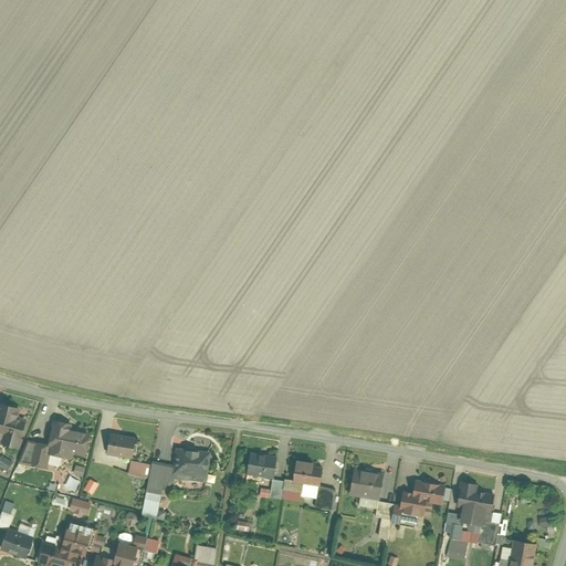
[(0,435),(1,436),(0,439),(0,448),(18,454),(28,422),(20,420),(22,412),(0,405),(0,435)]
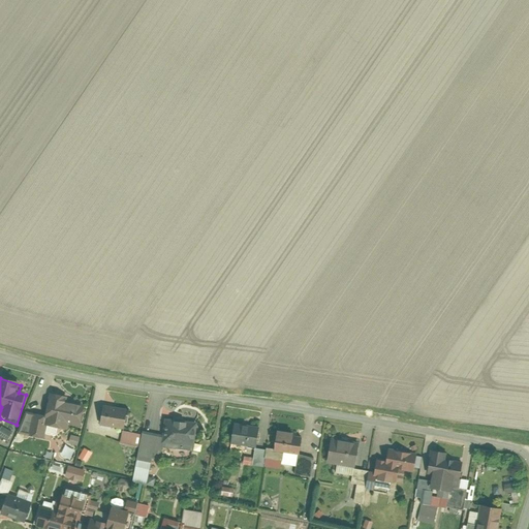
[(80,426),(85,401),(47,394),(42,413),(40,423),(45,424),(57,427),(66,429),(67,424),(80,426)]
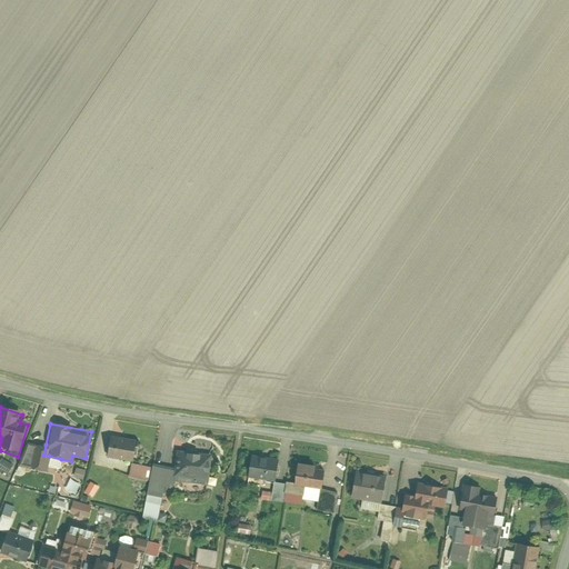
[(137,442),(111,438),(107,460),(130,463),(132,465),(137,442)]
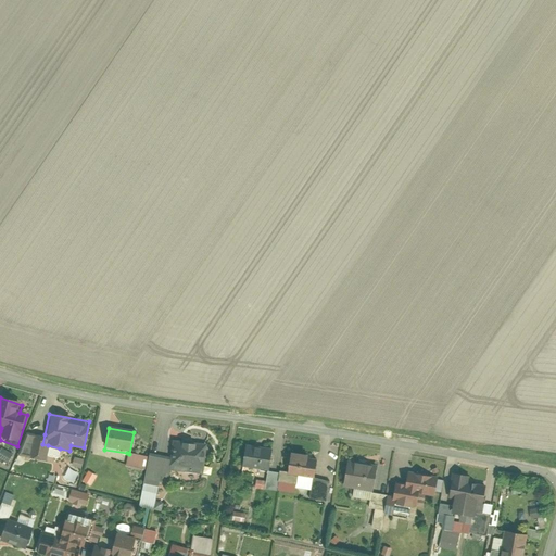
[(45,459),(46,455),(48,445),(42,444),(45,434),(25,429),(19,453),(45,459)]
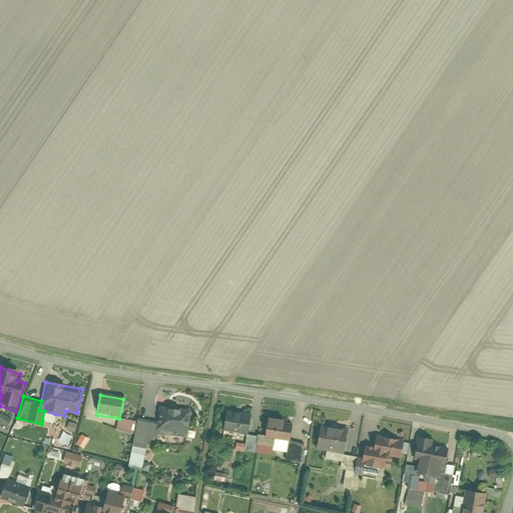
[(157,426),(156,434),(185,440),(190,414),(161,408),(157,426)]
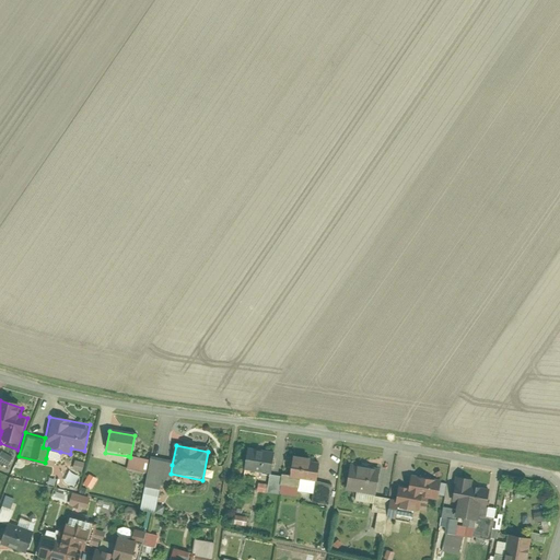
[(46,458),(58,461),(60,452),(48,448),(46,458)]
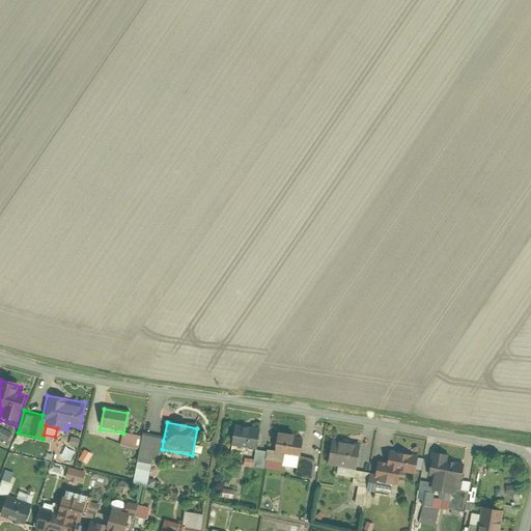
[(261,431),(235,426),(231,447),(255,451),(257,451),(261,431)]
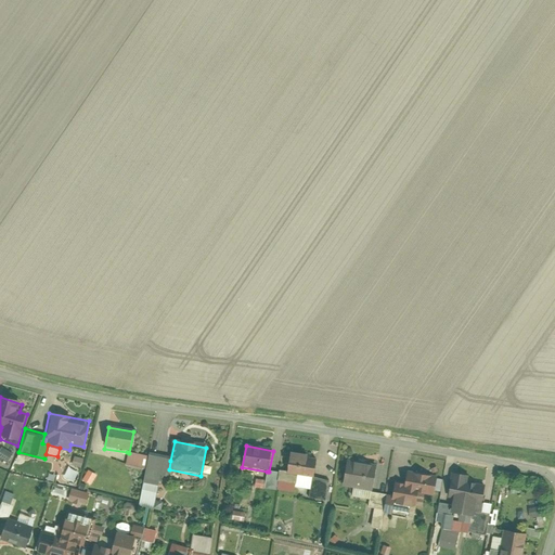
[(129,453),(127,452),(124,466),(146,470),(149,456),(129,453)]
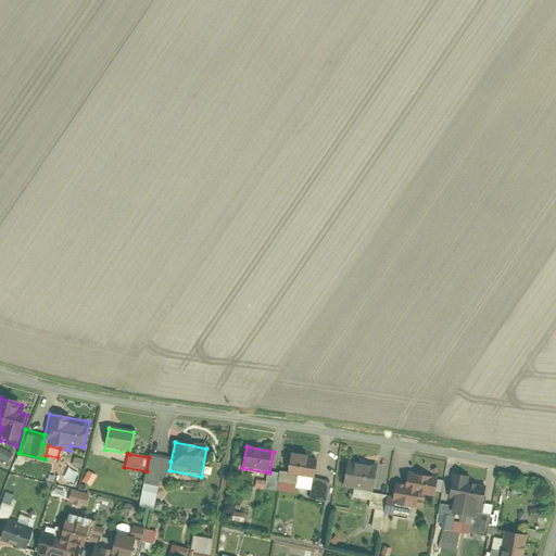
[(288,474),(287,477),(314,482),(314,479),(318,459),(291,454),(288,474)]
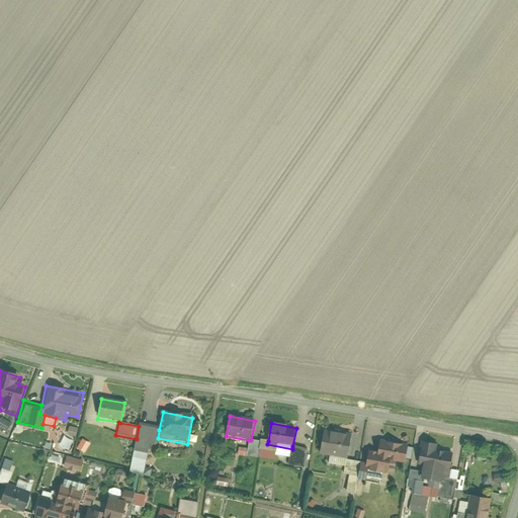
[(72,425),(70,434),(78,436),(80,428),(72,425)]
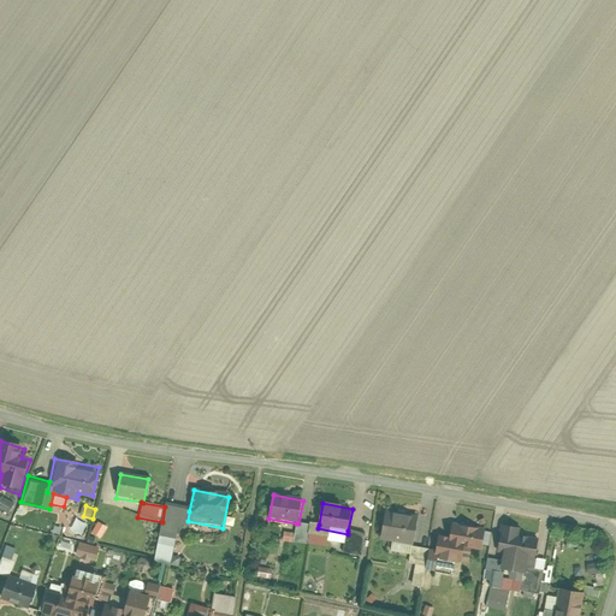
[(189,511),(165,507),(163,522),(154,563),(170,567),(177,528),(185,529),(188,521),(189,511)]
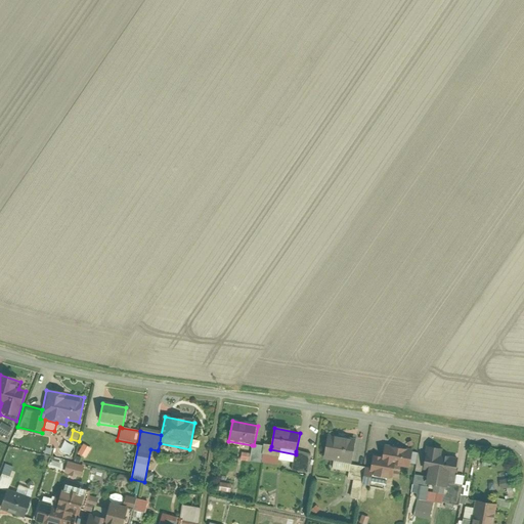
[(357,441),(329,436),(323,461),(350,466),(352,466),(357,441)]
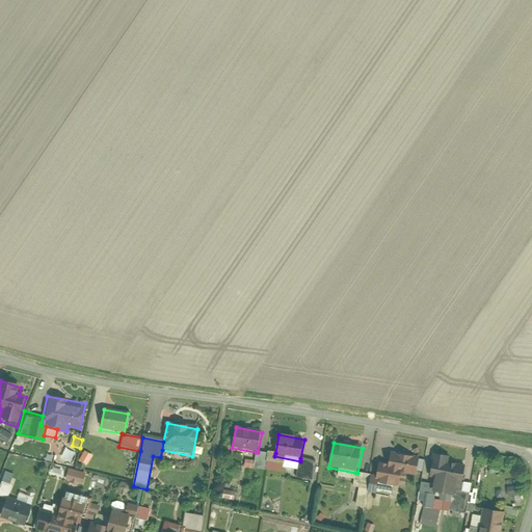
[(81,459),(89,464),(96,454),(87,450),(81,459)]
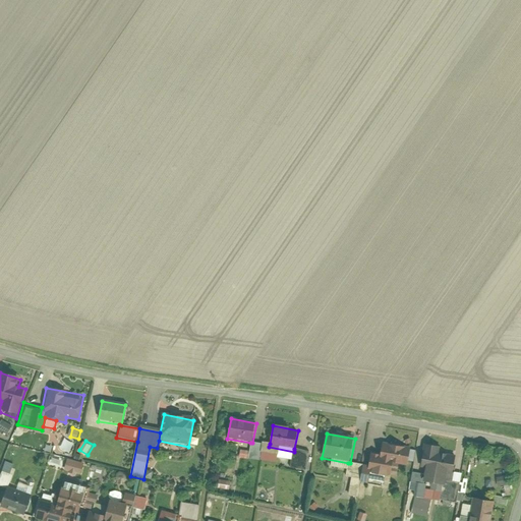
[(252,443),(250,443),(247,459),(258,461),(261,453),(262,445),(252,443)]
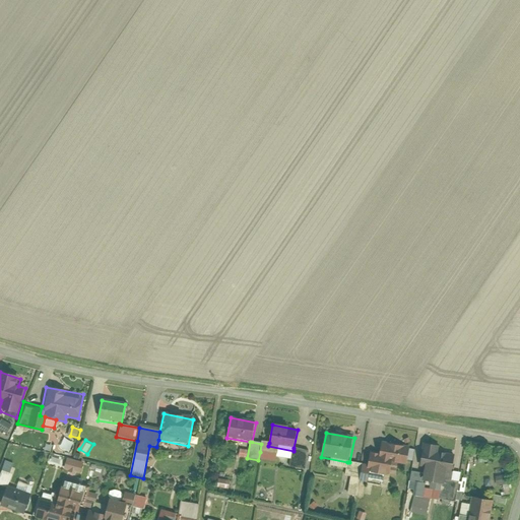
[(262,442),(261,444),(260,452),(267,453),(268,446),(269,443),(262,442)]
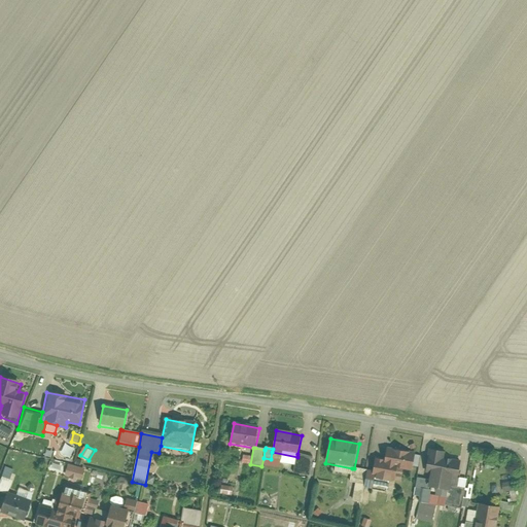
[(384,466),(375,464),(371,481),(388,485),(389,480),(400,483),(402,470),(414,473),(418,454),(388,448),(384,466)]
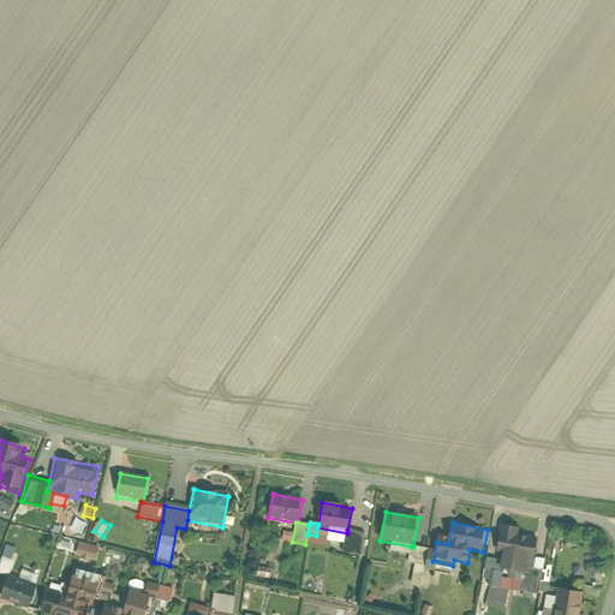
[(520,531),(500,526),(495,554),(502,555),(499,571),(502,572),(508,572),(523,575),(524,567),(533,569),(539,539),(519,536),(520,531)]
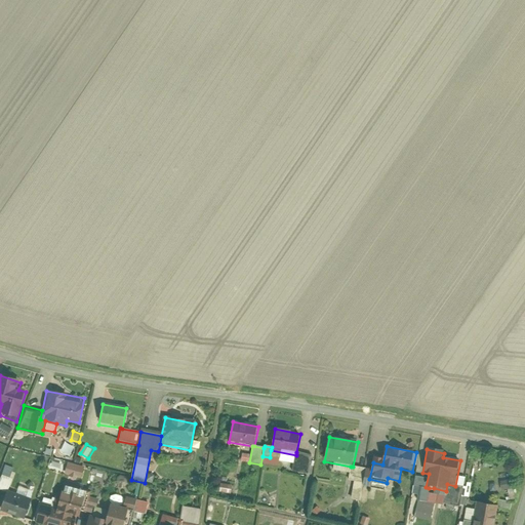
[(296,452),(296,455),(292,472),(307,475),(311,455),(296,452)]
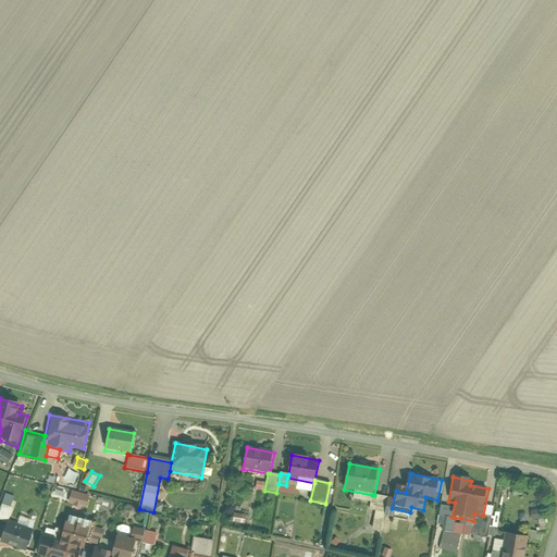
[(75,489),(71,502),(89,508),(94,495),(75,489)]
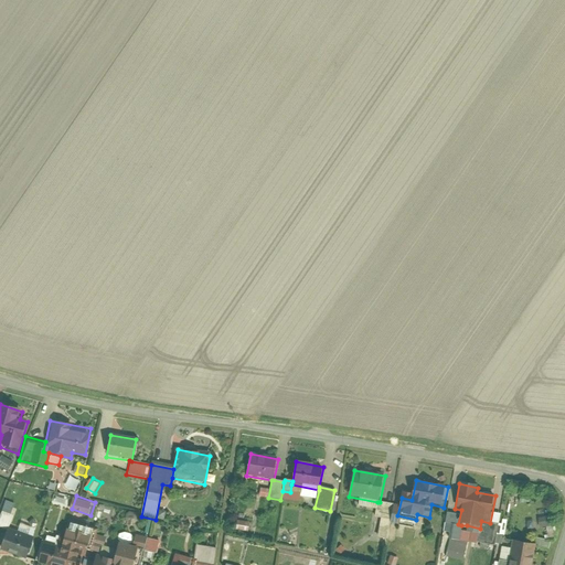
[(380,502),(377,502),(375,515),(390,519),(392,504),(380,502)]
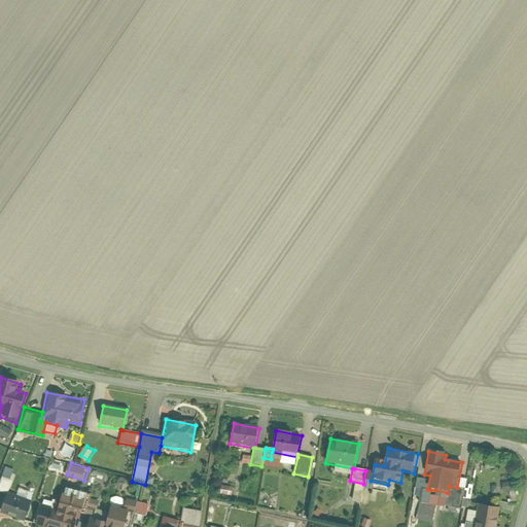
[(463,477),(461,486),(468,488),(470,478),(463,477)]
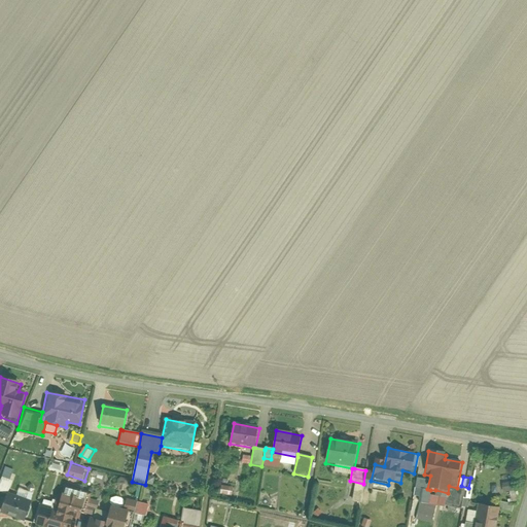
[(37,489),(12,481),(2,511),(27,519),(37,489)]
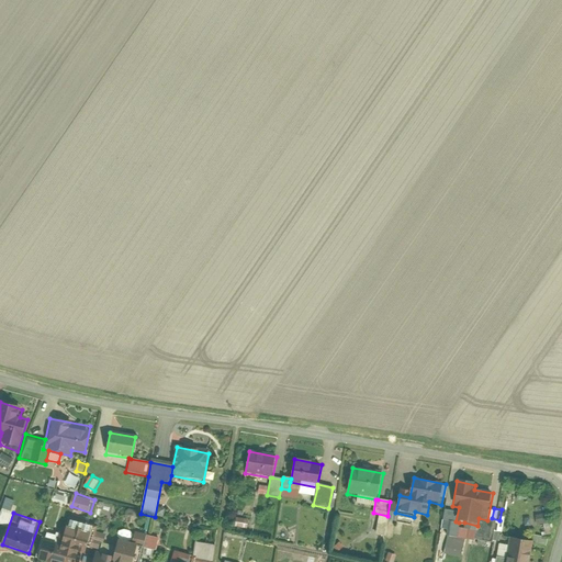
[(550,513),(538,514),(539,524),(551,523),(550,513)]
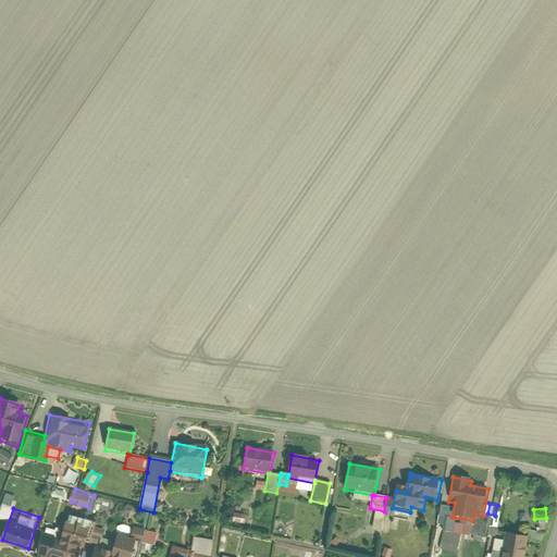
[(38,554),(47,556),(75,556),(81,540),(97,545),(102,530),(94,528),(96,520),(67,510),(61,533),(46,529),(38,554)]
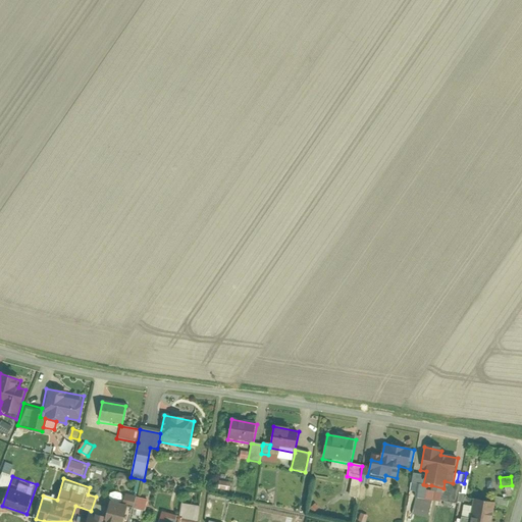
[(425,492),(426,485),(423,484),(412,482),(409,498),(416,499),(423,501),(425,492)]
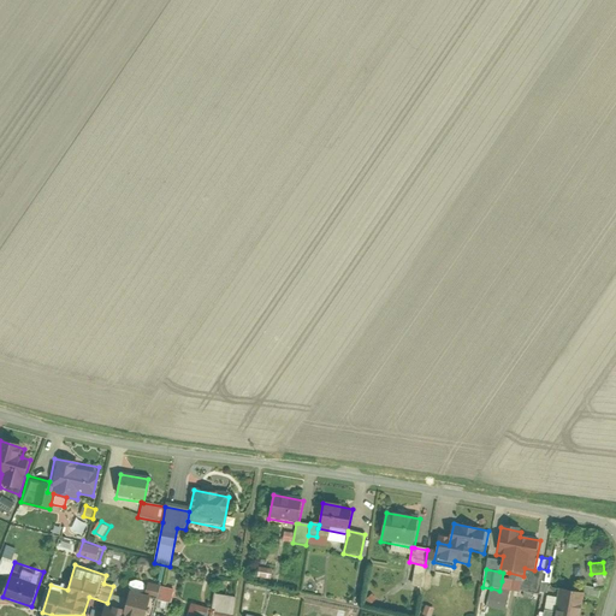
[(508,581),(502,581),(499,591),(509,592),(520,594),(523,576),(509,573),(508,581)]
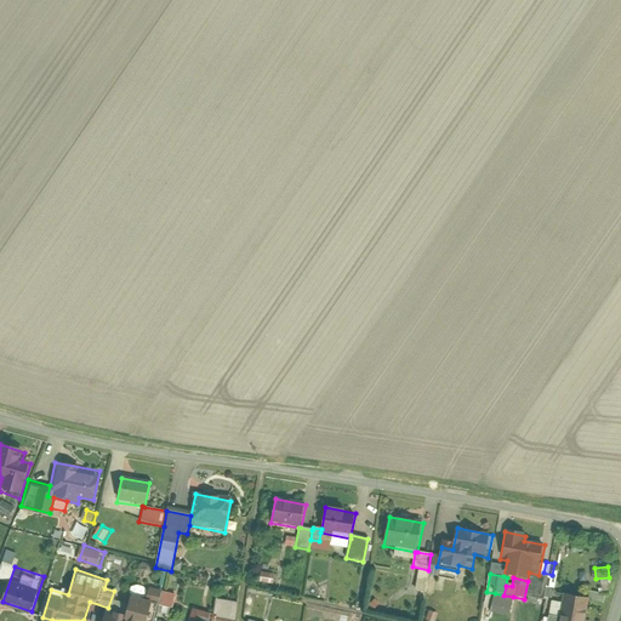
[(510,616),(513,597),(503,596),(495,593),(491,613),(510,616)]
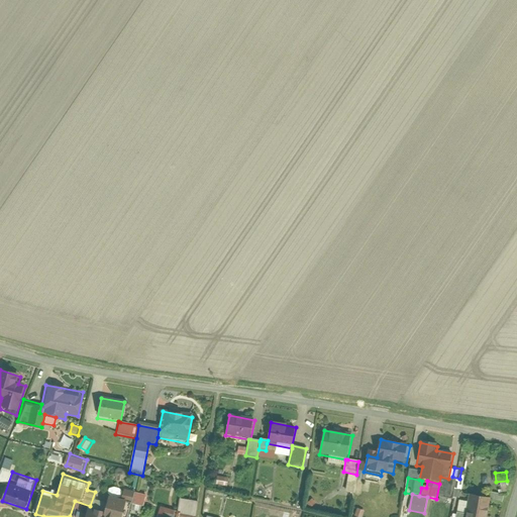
[(462,516),(488,516),(491,501),(468,497),(462,516)]
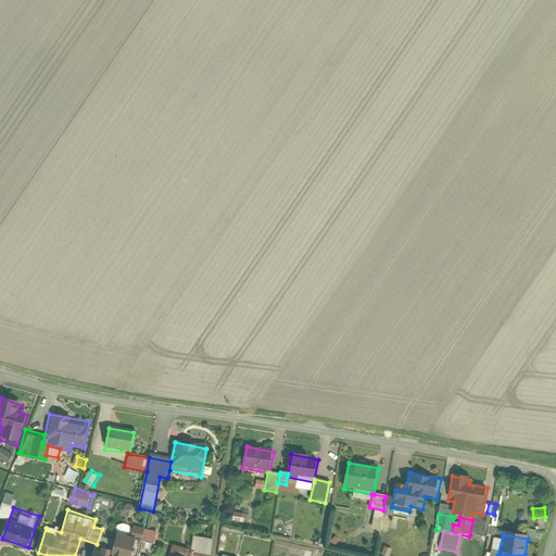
[(112,553),(96,548),(92,555),(130,555),(135,541),(117,535),(112,553)]
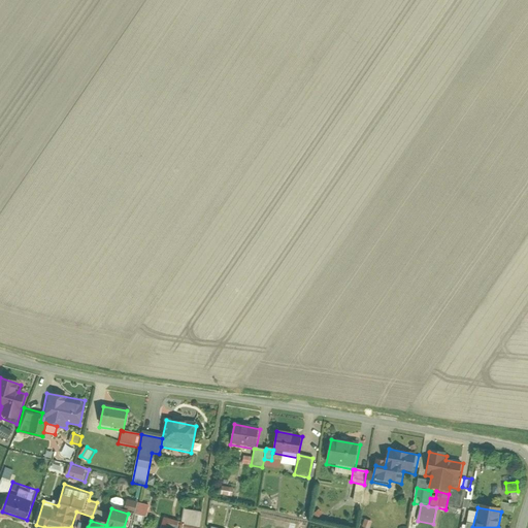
[(184,524),(182,527),(199,527),(202,514),(183,510),(180,524),(184,524)]
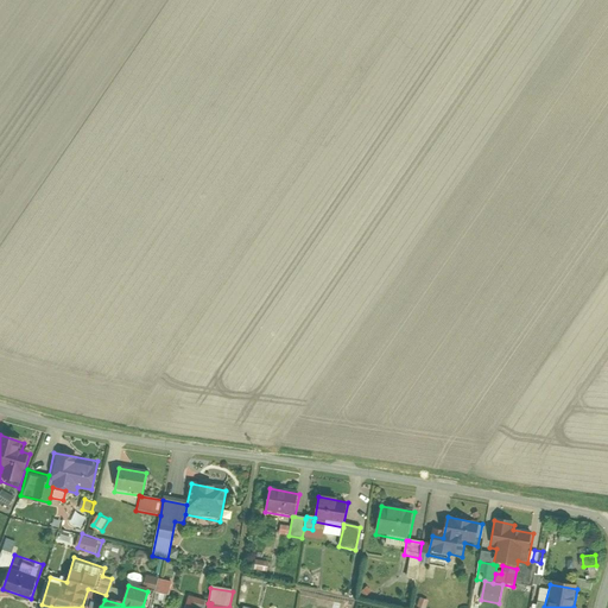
[(208,603),(188,597),(184,607),(209,607),(211,603),(208,603)]
